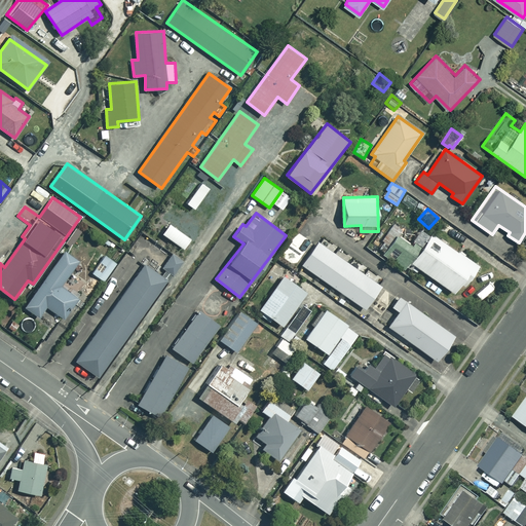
[(422,248),(391,226),(382,240),(384,241),(378,251),(407,270),(412,263),(422,248)]
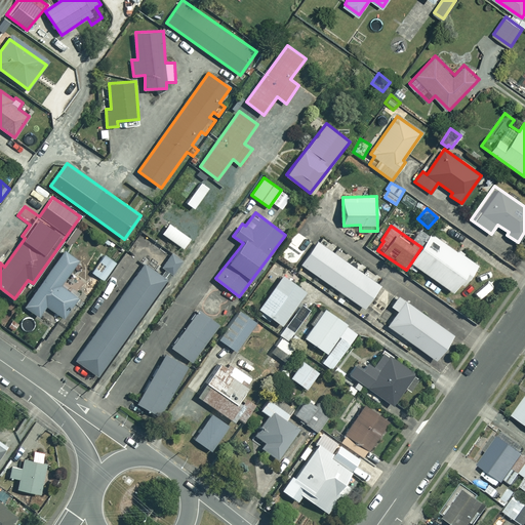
[(421,247),(411,263),(455,293),(476,264),(431,233),(421,247)]
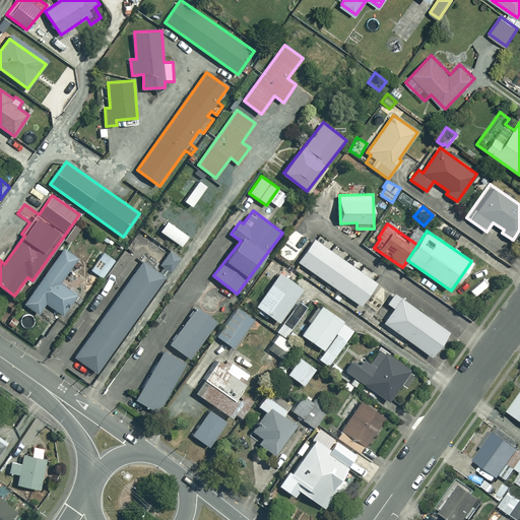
[(308,239),(297,232),(288,244),(300,251),(308,239)]
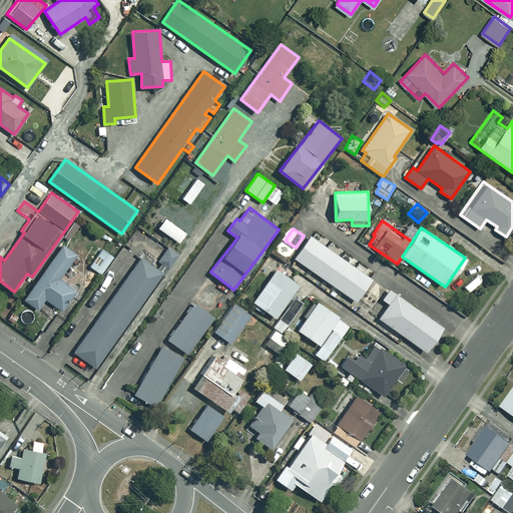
[(295,259),(357,302),(373,279),(369,276),(372,272),(313,231),(295,259)]
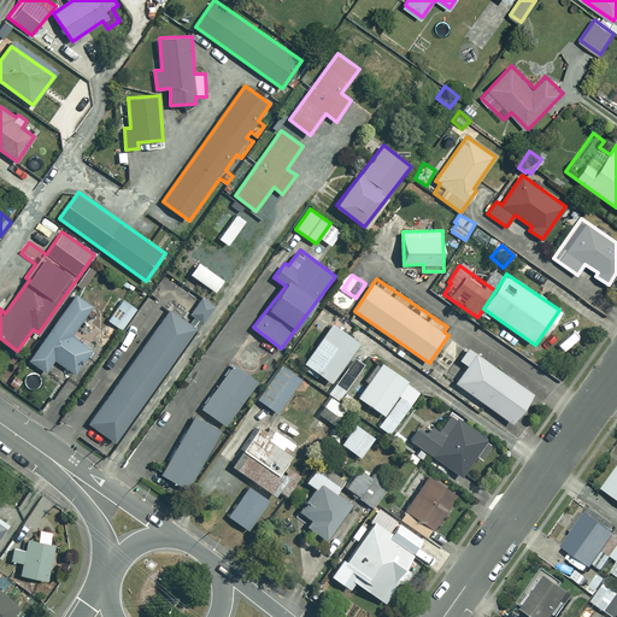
[(93,304),(75,292),(28,359),(46,371),(54,359),(75,374),(93,348),(72,334),(93,304)]
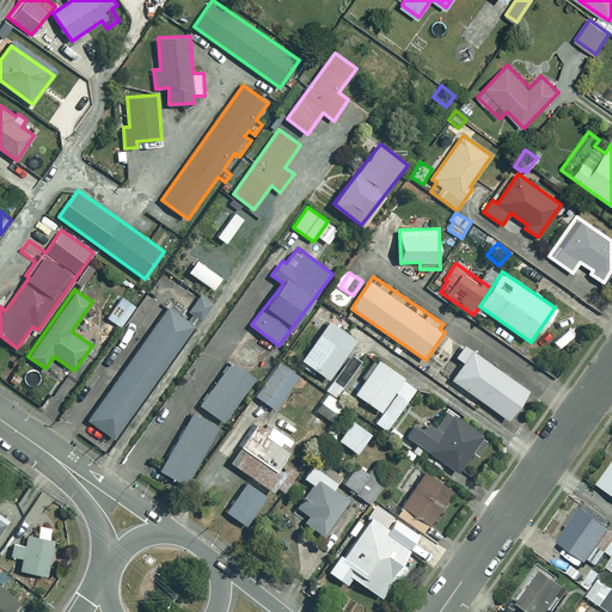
[(212,301),(201,294),(188,311),(199,319),(212,301)]
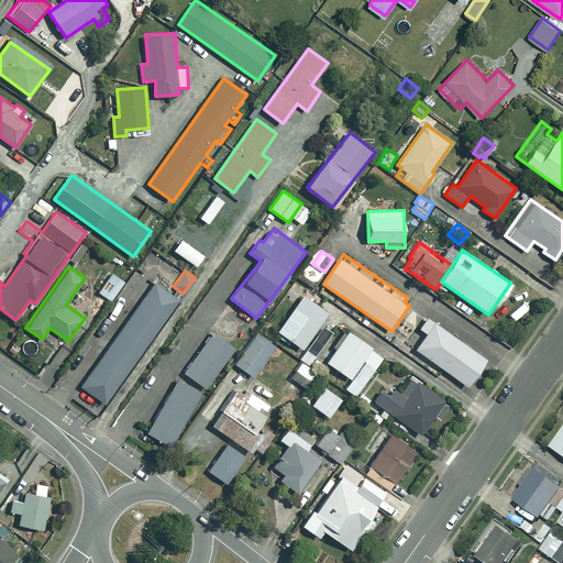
[(125,279),(113,272),(99,291),(111,300),(125,279)]
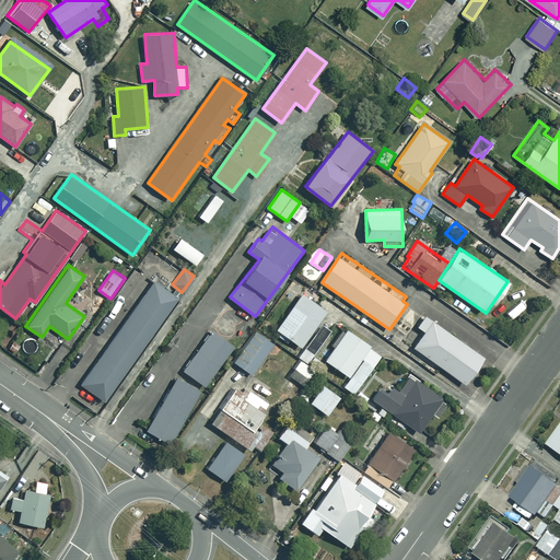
[(178,298),(154,281),(81,384),(104,401),(178,298)]
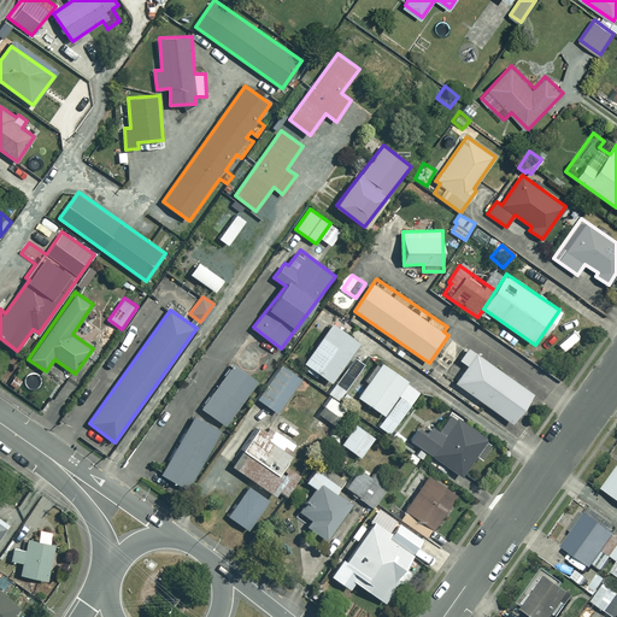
[(305,363),(331,382),(360,342),(363,344),(369,335),(359,328),(352,338),(333,323),(305,363)]
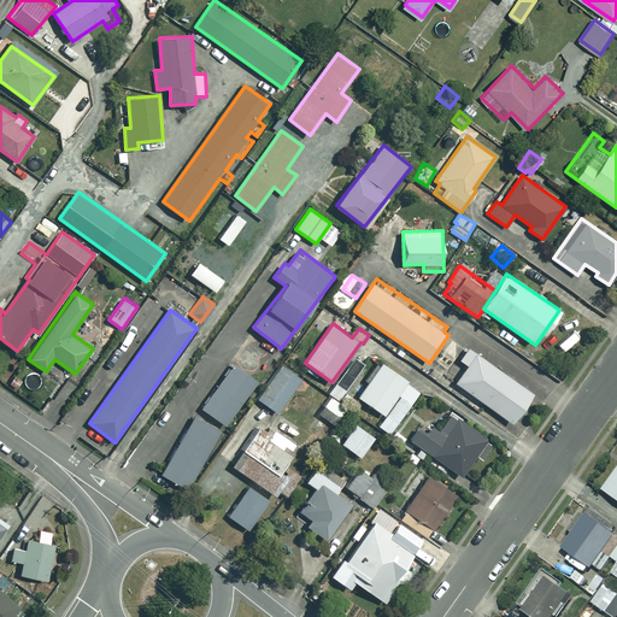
[(534,394),(469,347),(460,359),(468,365),(456,382),(513,423),(534,394)]
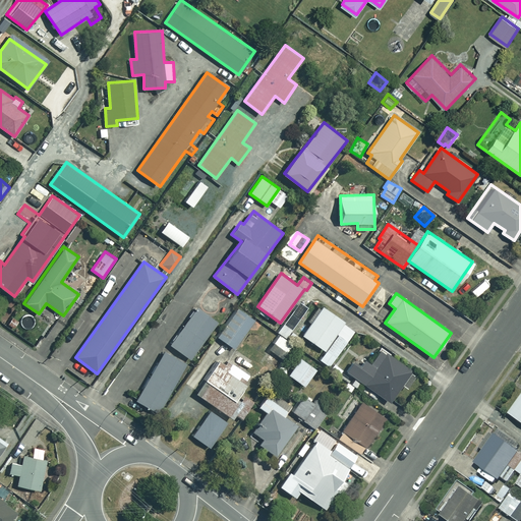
[(291,330),(308,306),(300,300),(279,331),(281,333),(274,342),(287,351),(298,336),(291,330)]
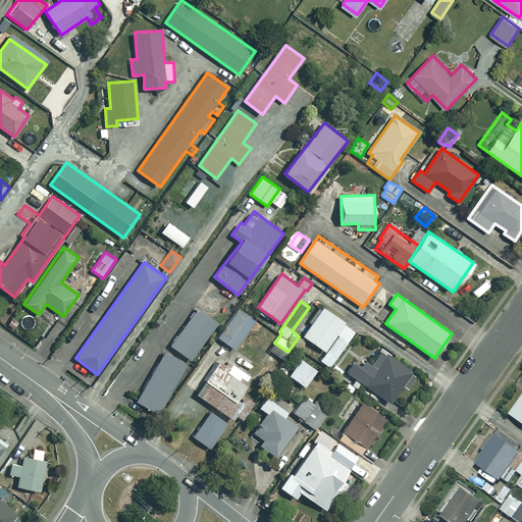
[(356,330),(323,307),(303,335),(326,352),(320,360),(329,367),(356,330)]
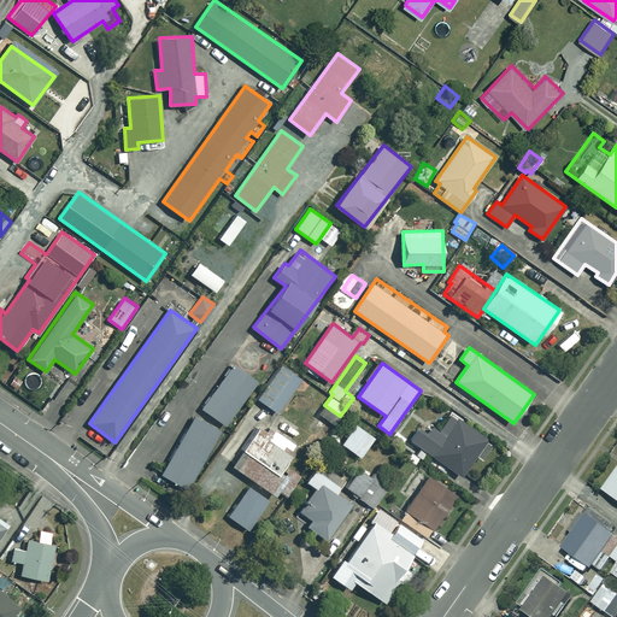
[(257,381),(233,364),(201,407),(225,425),(257,381)]
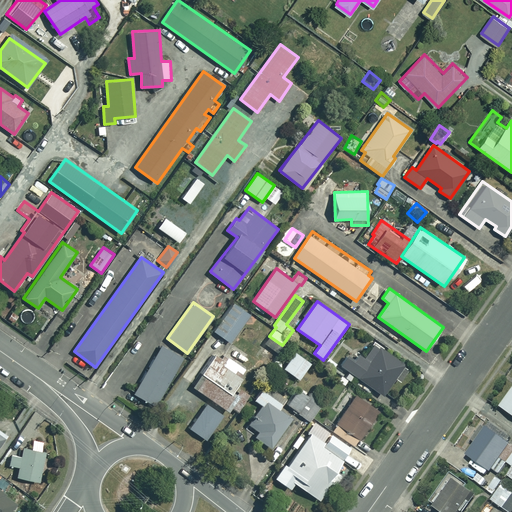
[(251,314),(234,302),(214,331),(231,343),(251,314)]
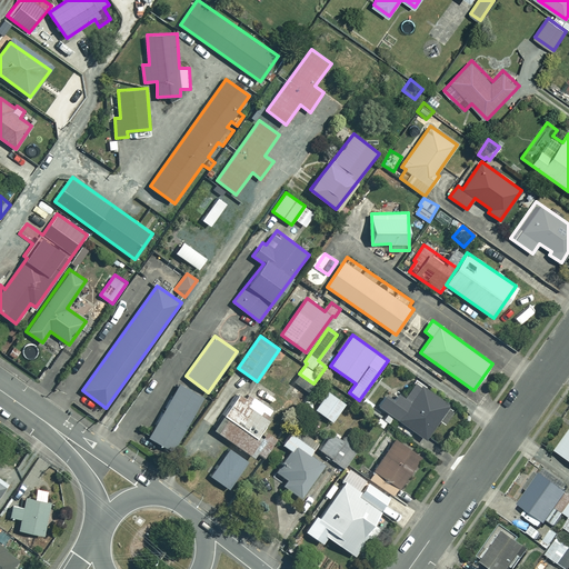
[(259,437),(277,411),(268,406),(278,390),(260,378),(246,399),(239,393),(215,429),(256,457),(266,441),(259,437)]
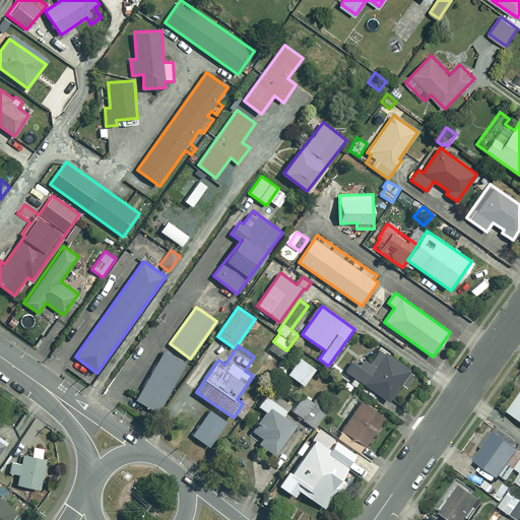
[(359,352),(345,371),(353,376),(349,382),(356,387),(361,381),(388,401),(410,369),(381,347),(371,361),(359,352)]
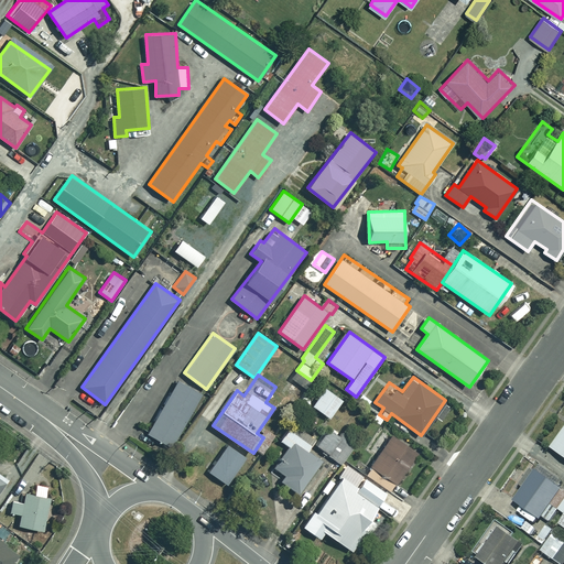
[(202,393),(177,379),(148,433),(172,447),(202,393)]
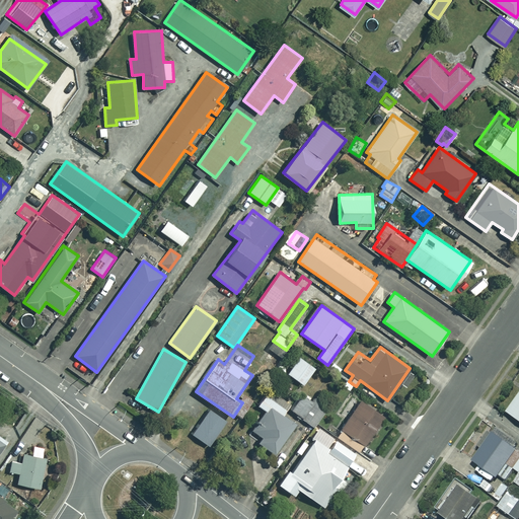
[(315,367),(299,356),(288,373),(303,384),(315,367)]
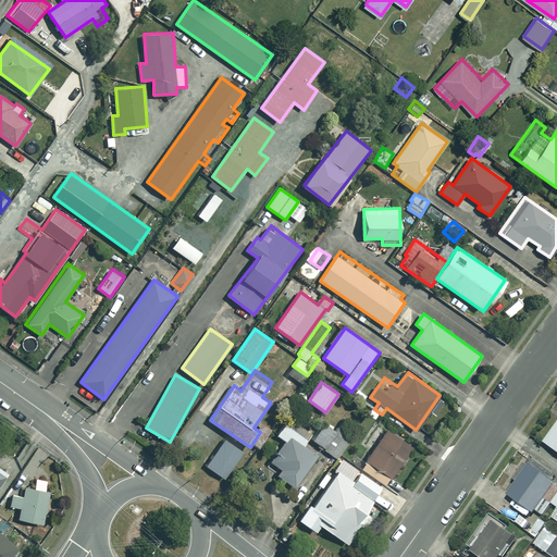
[(312,432),(288,417),(277,435),(285,440),(272,462),(282,469),(277,475),(295,487),(318,452),(305,444),(312,432)]
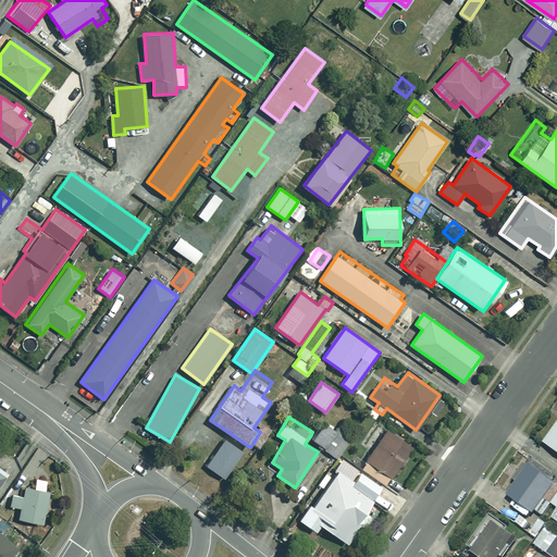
[(350,441),(326,421),(312,438),(336,458),(350,441)]
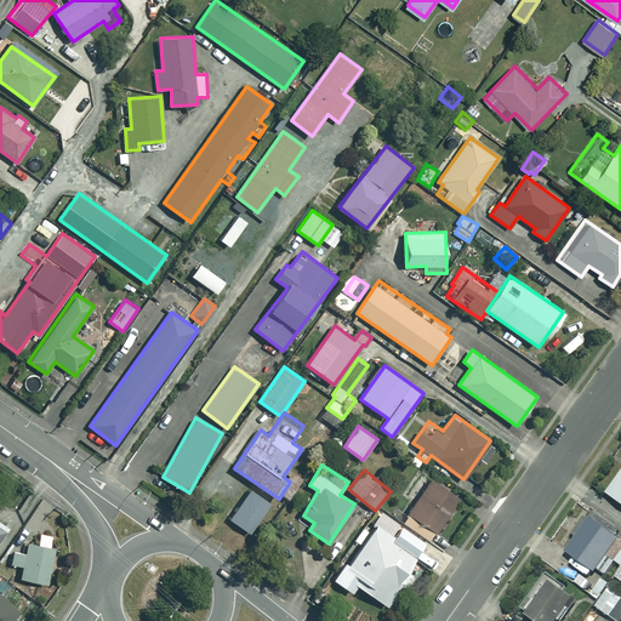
[(620,478),(610,494),(620,501),(620,478)]
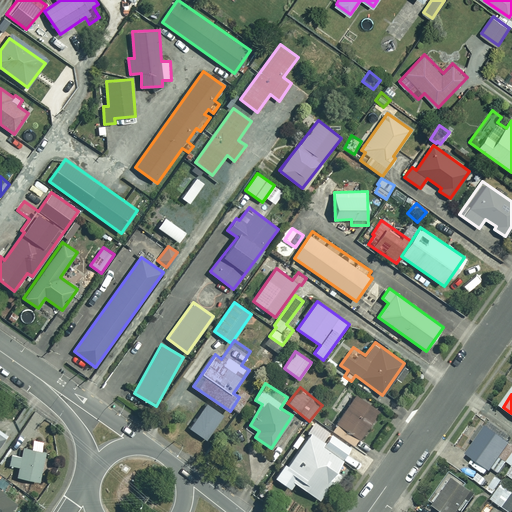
[(379,411),(356,395),(332,430),(355,446),(379,411)]
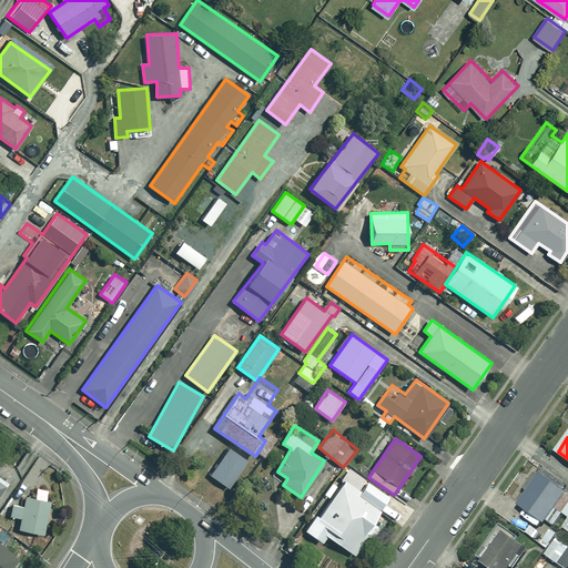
[(247,460),(230,448),(211,475),(229,487),(247,460)]
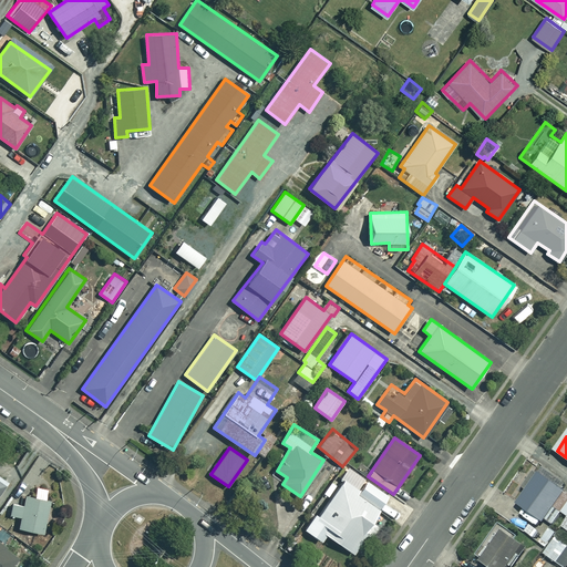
[(0,461),(0,503),(10,488),(6,485),(14,471),(0,461)]
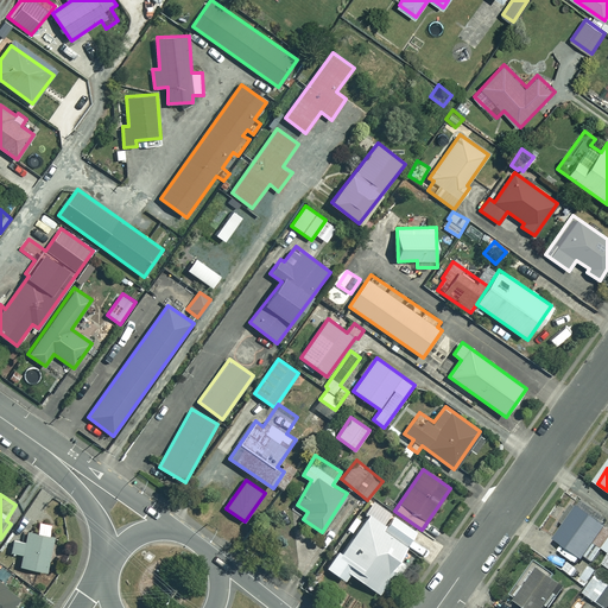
[(390,514),(372,501),(363,513),(366,515),(352,536),(336,558),(348,567),(343,571),(378,595),(392,575),(396,578),(405,565),(397,561),(405,548),(380,530),(384,526),(382,525),(390,514)]
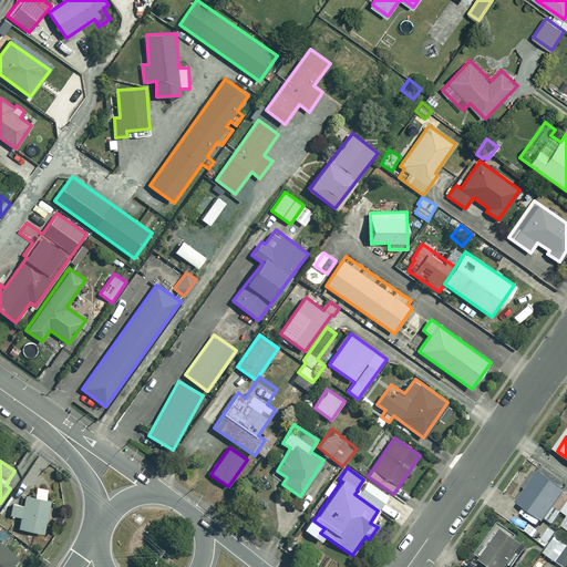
[(548,521),(556,526),(565,514),(557,508),(566,493),(566,488),(538,470),(525,488),(529,491),(519,505),(547,523),(548,521)]
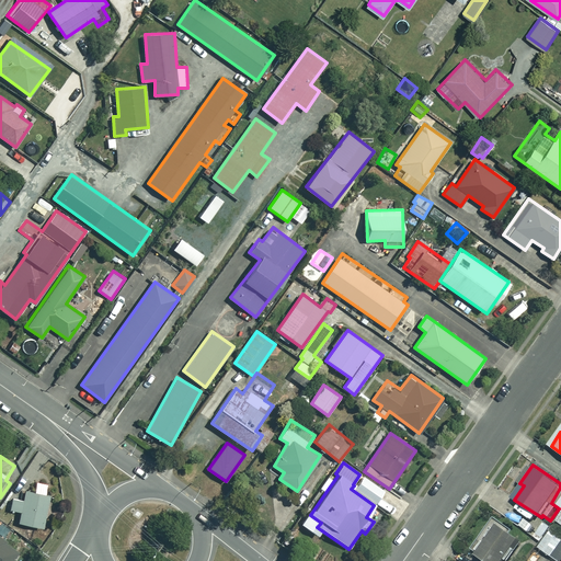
[(352,490),(374,504),(382,491),(362,477),(352,490)]
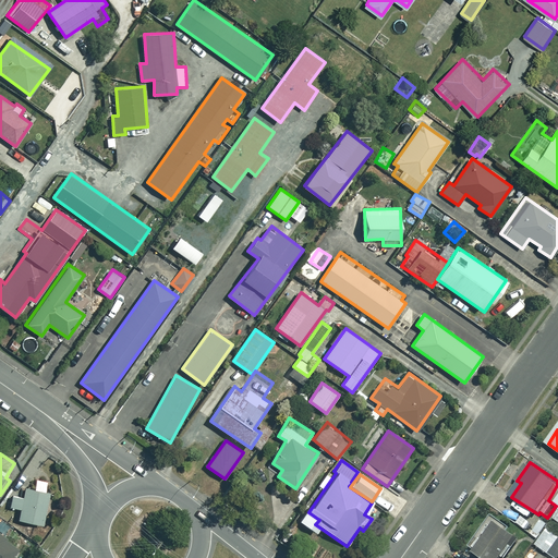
[(47,481),(38,480),(36,489),(25,487),(23,497),(13,495),(11,507),(21,509),(19,519),(44,524),(50,492),(45,492),(47,481)]
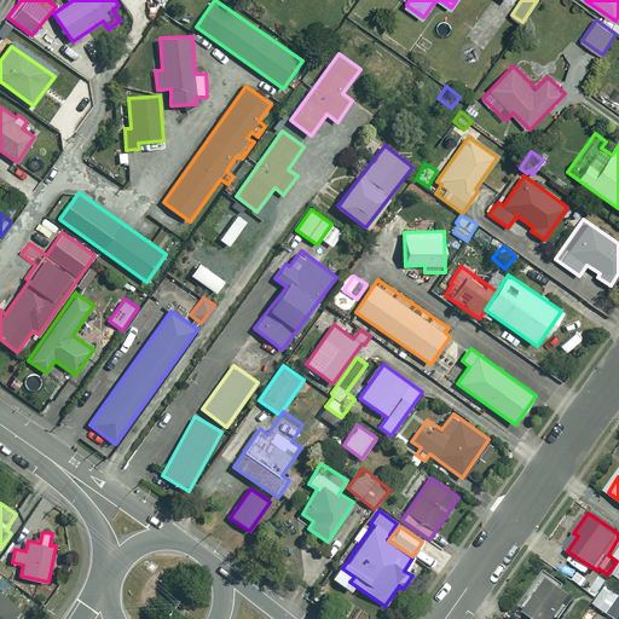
[(565,618),(579,599),(548,576),(524,608),(538,618),(565,618)]
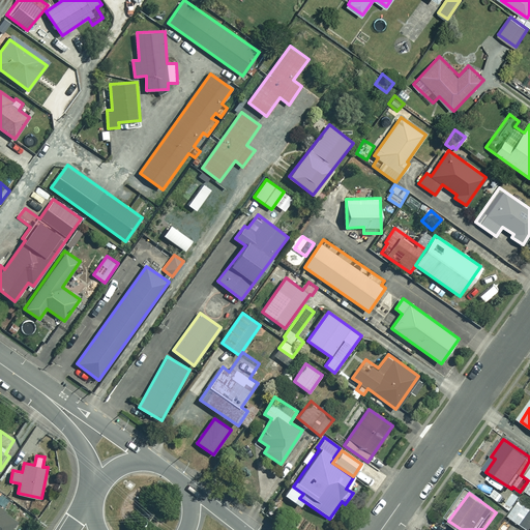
[(529,529),(529,504),(517,495),(512,500),(508,497),(501,507),(505,509),(503,513),(527,529),(529,529)]
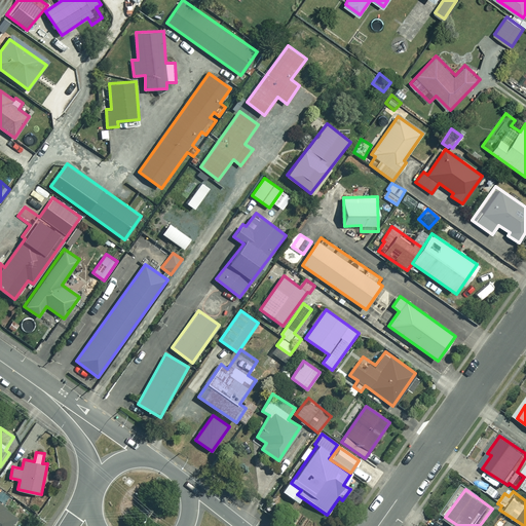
[(10,525),(19,516),(0,502),(0,525),(10,525)]
